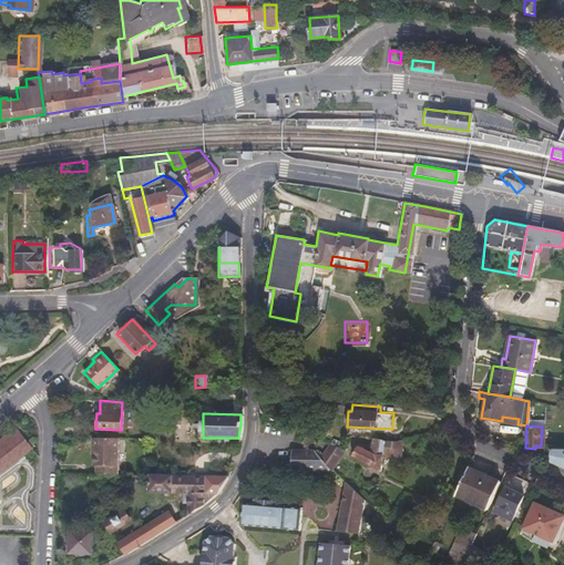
[(29,448),(13,428),(0,438),(0,469),(21,453),(29,448)]
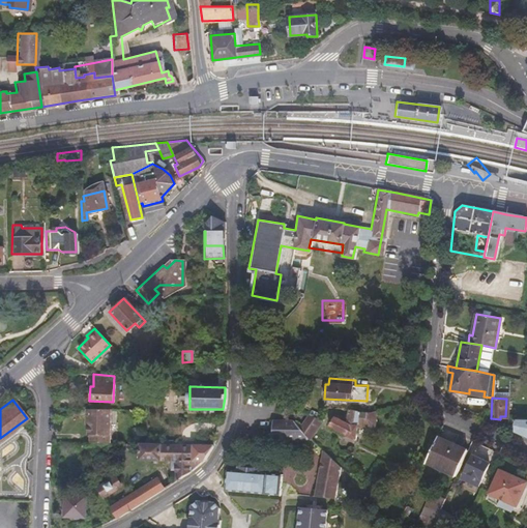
[(377,421),(378,410),(368,412),(359,411),(348,408),(347,415),(343,416),(342,418),(331,413),(326,422),(347,434),(347,436),(352,439),(354,437),(356,423),(371,427),(377,421)]
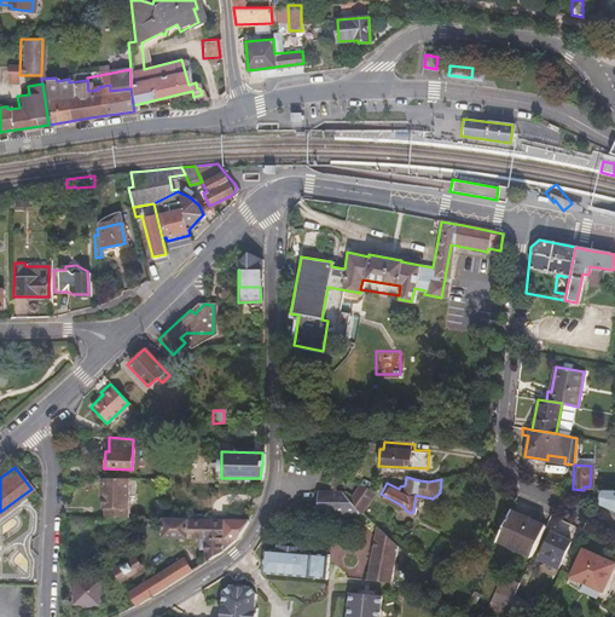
[(104,517),(126,517),(127,479),(103,479),(99,482),(99,488),(102,491),(100,508),(103,509),(104,517)]
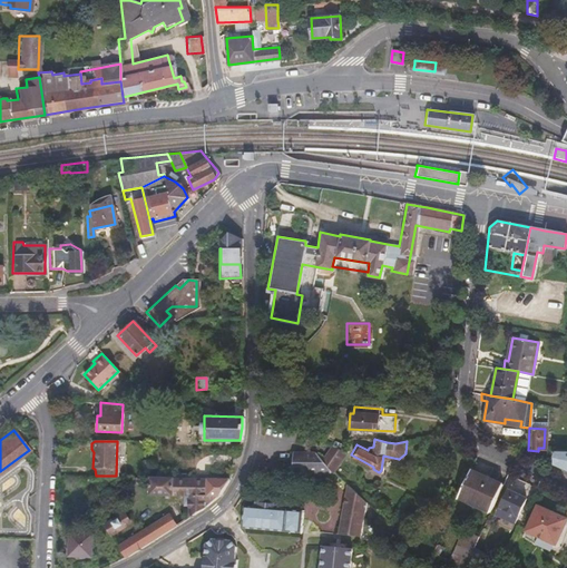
[(330,464),(334,469),(345,451),(331,444),(323,458),(330,464)]
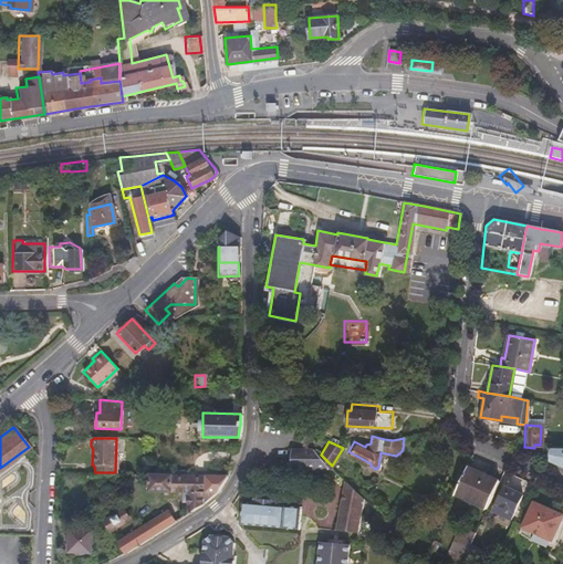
[(327,468),(327,461),(321,455),(312,447),(289,448),(289,455),(289,467),(327,468)]
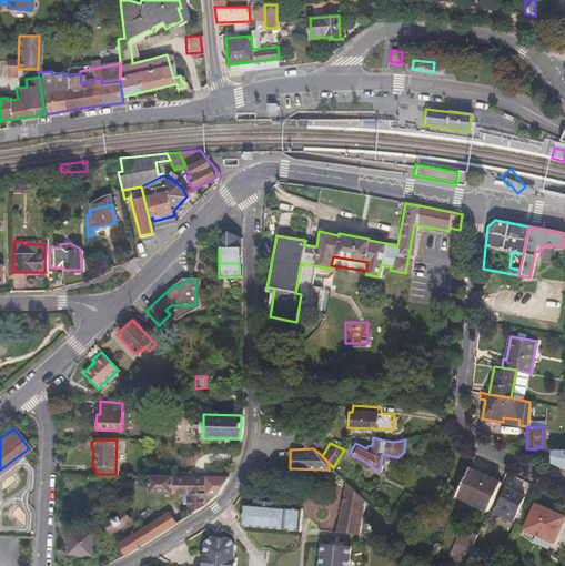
[(564,450),(550,450),(550,463),(563,470),(564,470),(564,450)]
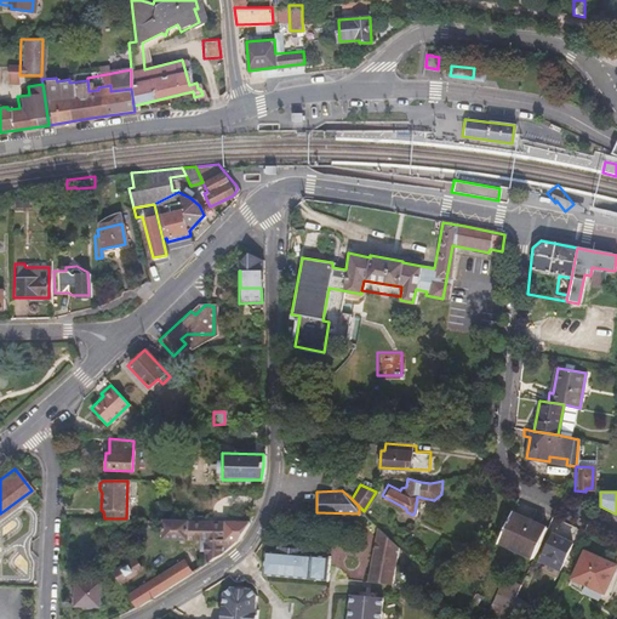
[(510,512),(496,543),(531,558),(546,528),(510,512)]
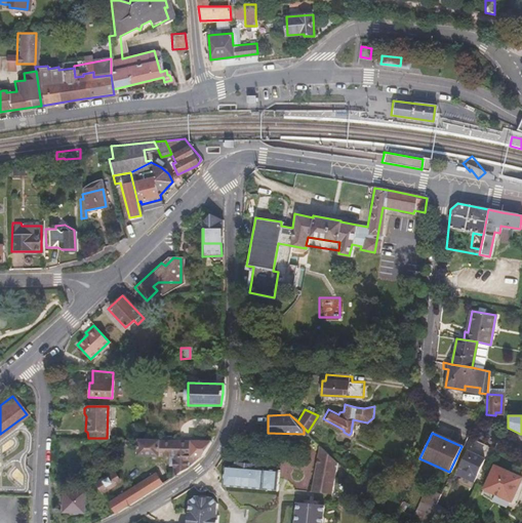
[(137,439),(137,453),(173,454),(173,441),(157,440),(157,439),(137,439)]
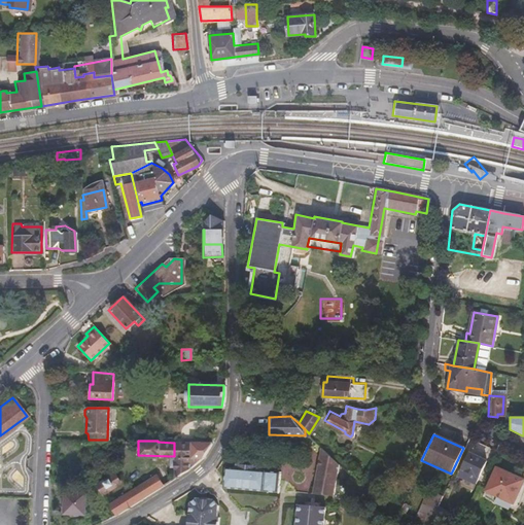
[(174,443),(174,456),(201,456),(211,442),(189,442),(189,443),(174,443)]
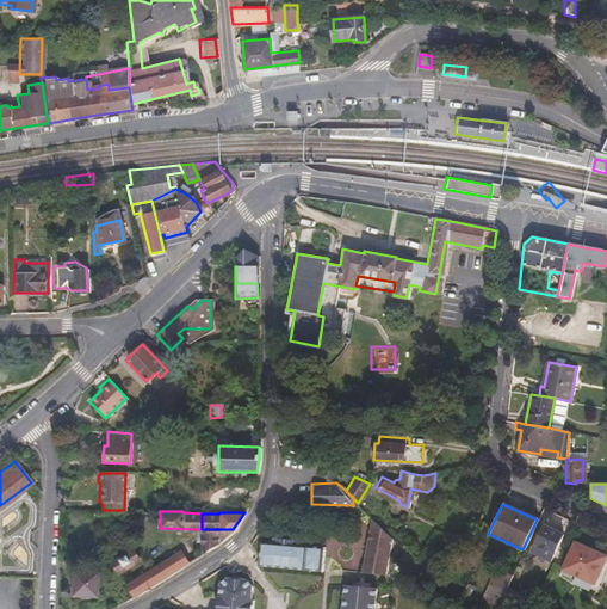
[(384,571),(391,534),(377,521),(373,517),(363,568),(384,571)]
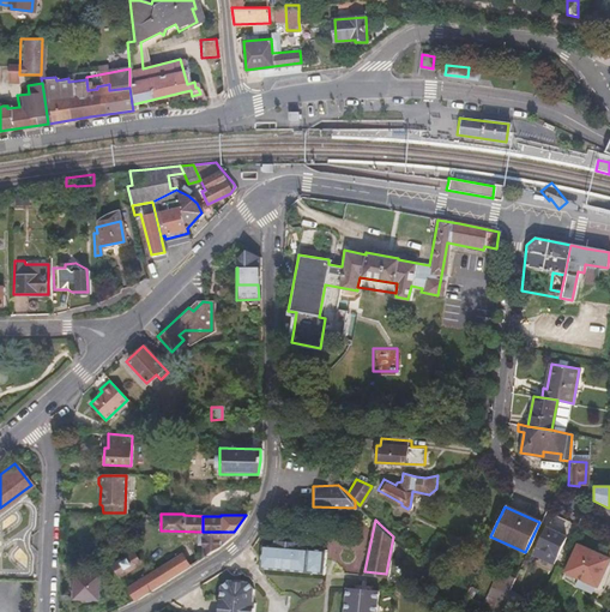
[(563,538),(544,528),(536,546),(555,555),(563,538)]
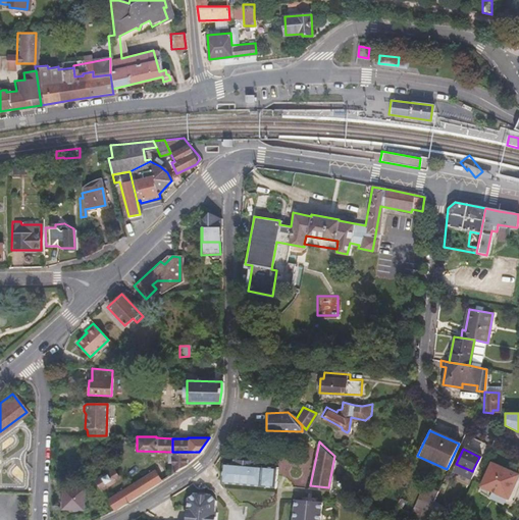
[(199,452),(172,452),(171,471),(184,464),(199,452)]
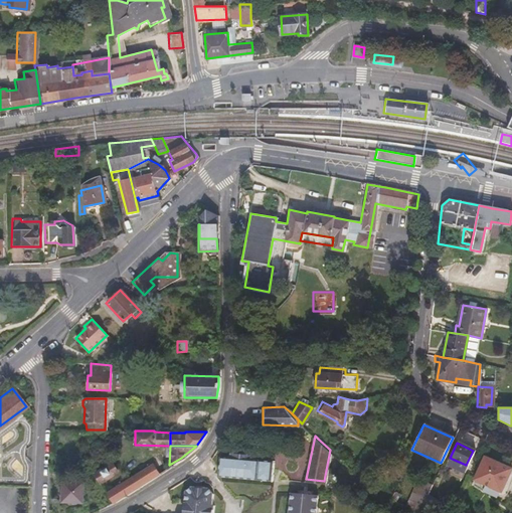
[(230,458),(221,457),(219,477),(272,480),(273,461),(250,459),(251,455),(231,454),(230,458)]
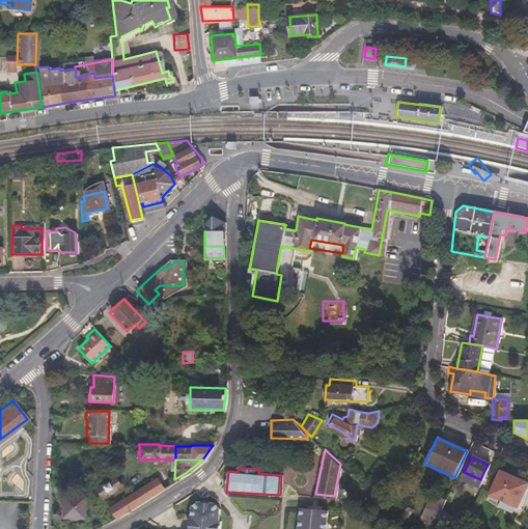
[(525,484),(499,471),(487,494),(513,506),(525,484)]
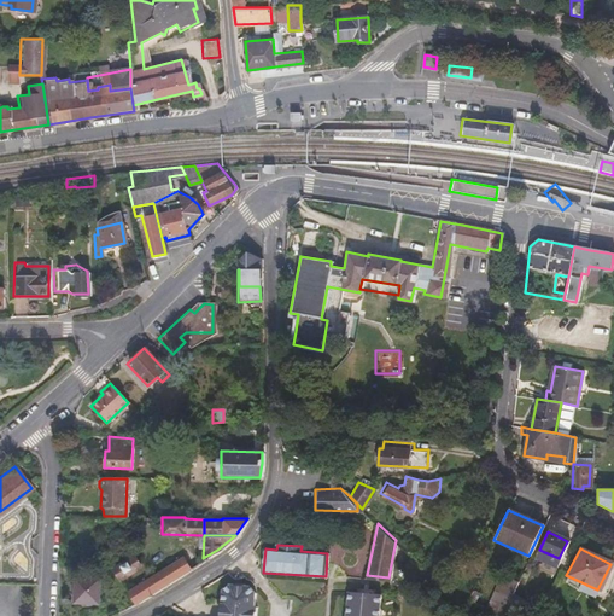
[(133,556),(113,568),(118,577),(139,564),(133,556)]
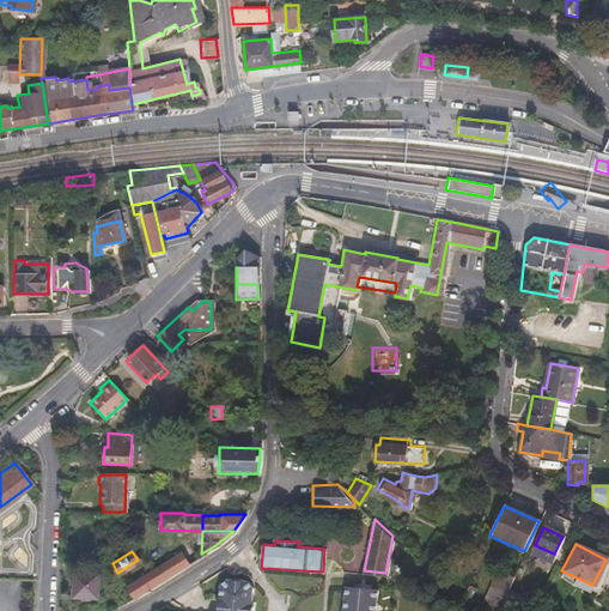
[(178,552),(126,586),(133,598),(160,580),(187,563),(178,552)]
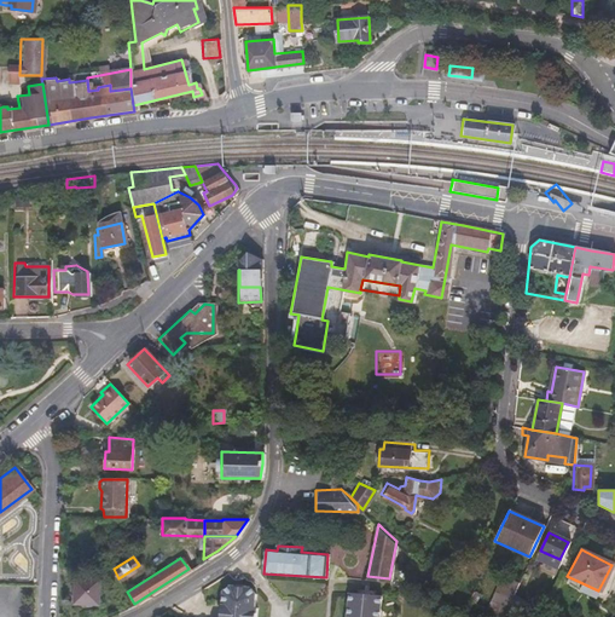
[(500,576),(483,612),(498,616),(502,615),(509,601),(517,583),(500,576)]
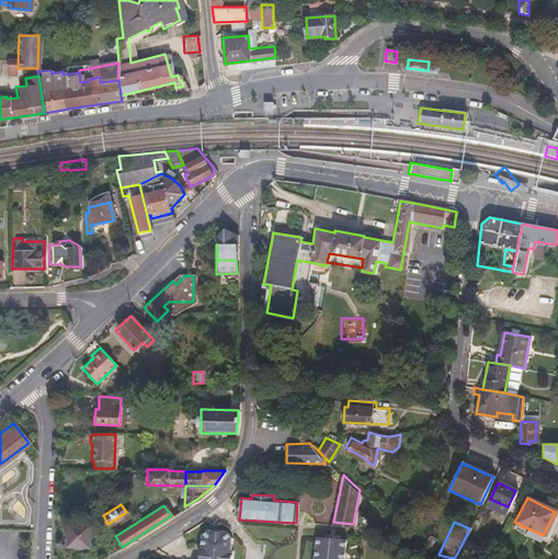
[(88,526),(67,525),(66,547),(87,547),(88,526)]
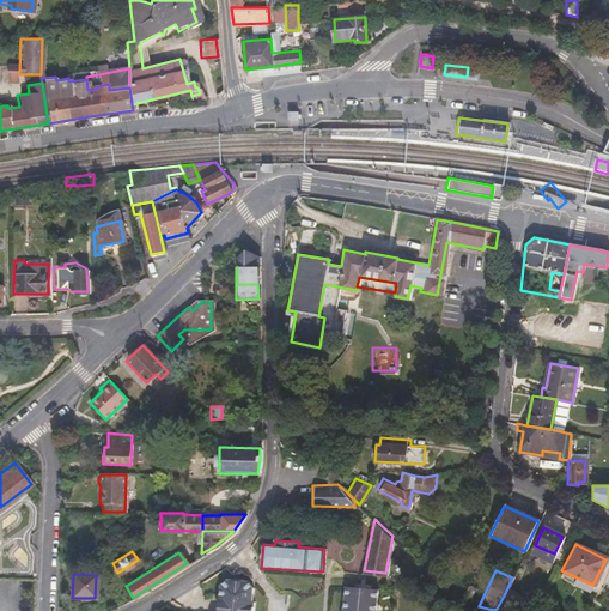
[(253,610),(254,602),(251,602),(251,590),(245,582),(227,581),(220,587),(218,610),(253,610)]
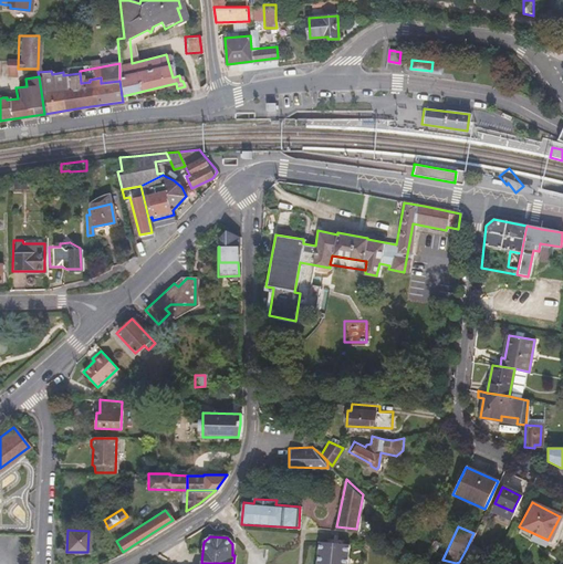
[(459,562),(500,549),(497,540),(479,545),(466,550),(459,562)]
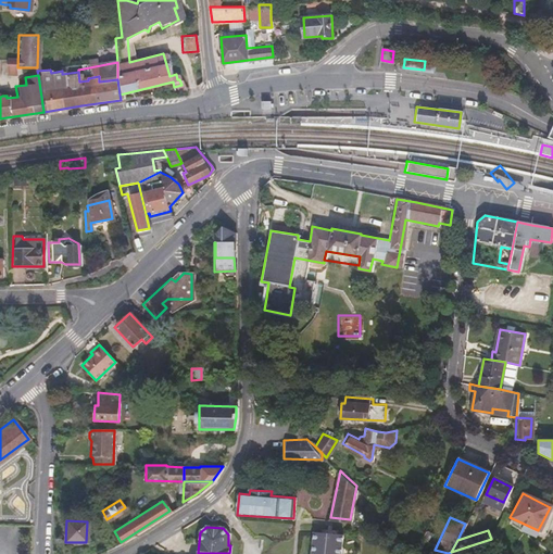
[(339,553),(341,536),(313,533),(311,553),(339,553)]
